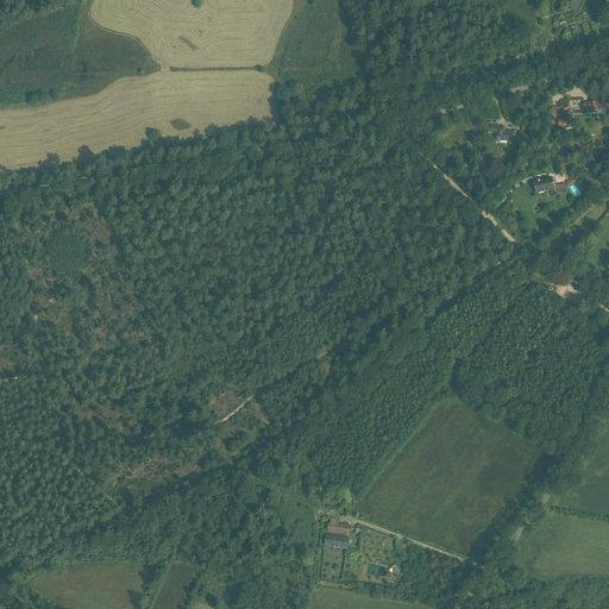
[(590,102),(584,104),(585,108),(584,108),(585,113),(588,113),(588,114),(607,114),(606,108),(608,107),(608,101),(604,102),(604,101),(602,101),(602,102),(596,102),(590,102)]
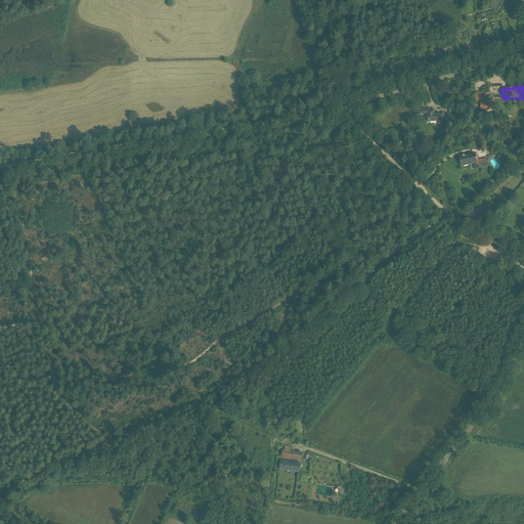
[(486,103),(480,103),(481,110),(487,110),(487,112),(492,111),(492,101),(486,101),(486,103)]
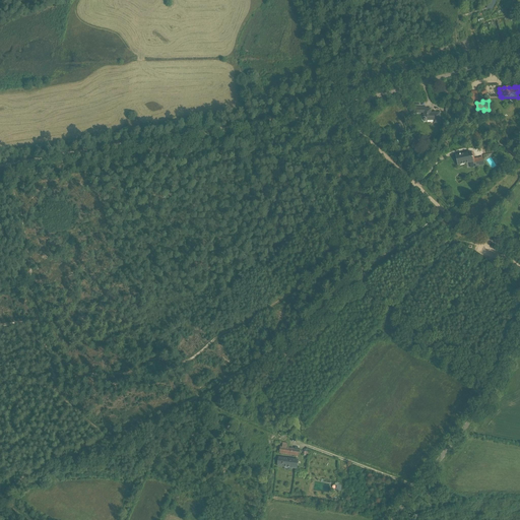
[(431,113),(431,109),(424,109),(424,108),(410,108),(410,113),(425,113),(425,118),(424,118),(423,119),(423,121),(424,122),(426,122),(427,121),(427,120),(434,120),(434,123),(439,123),(439,120),(440,120),(440,113),(431,113)]
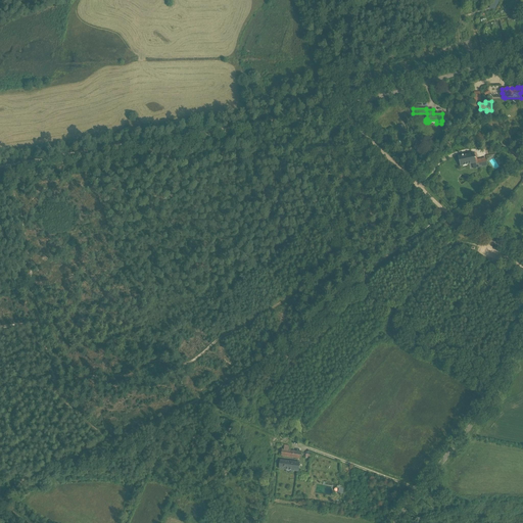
[(403,125),(399,127),(405,138),(409,137),(403,125)]
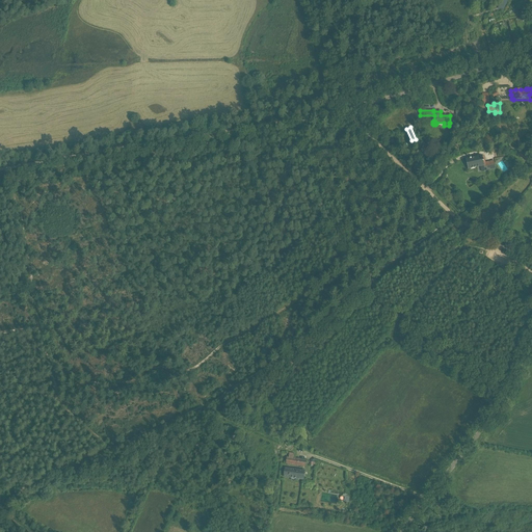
[(531,164),(531,160),(515,147),(514,148),(520,153),(519,154),(531,165),(531,164)]
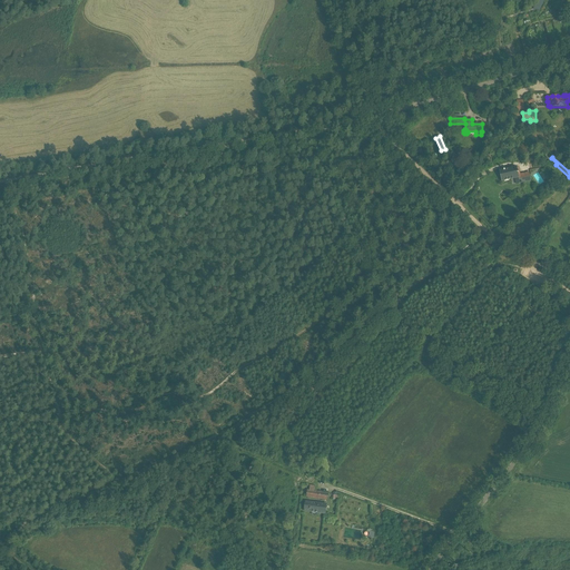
[(503,170),(500,170),(502,180),(514,177),(518,177),(518,176),(518,173),(517,167),(505,169),(504,168),(503,169),(503,170)]
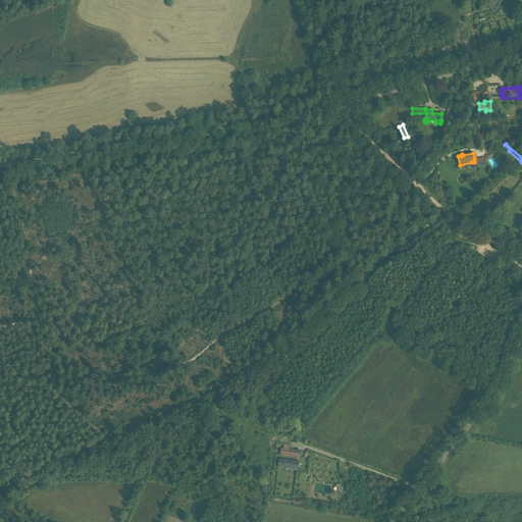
[(301,452),(289,450),(289,447),(283,446),(283,449),(281,448),(280,456),(300,458),(301,452)]
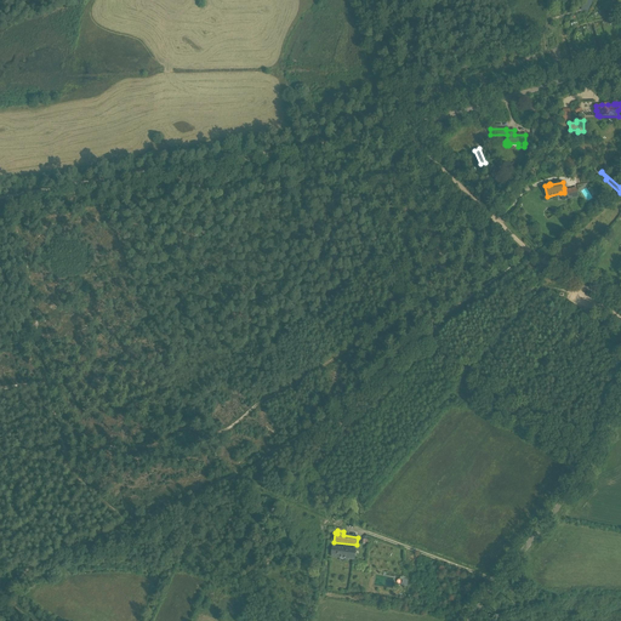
[(331,557),(340,558),(346,559),(354,560),(355,550),(332,546),(331,557)]
